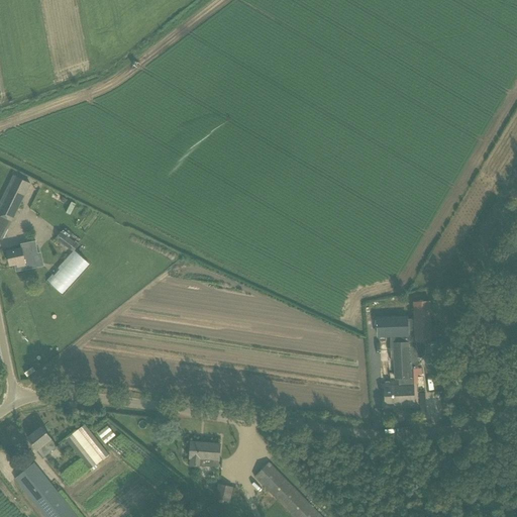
[(0,215),(12,221),(30,184),(14,176),(0,204),(0,215)]
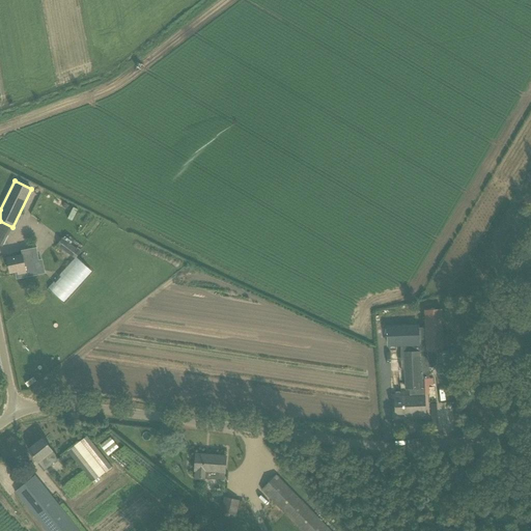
[(80,252),(63,239),(58,246),(75,258),(80,252)]
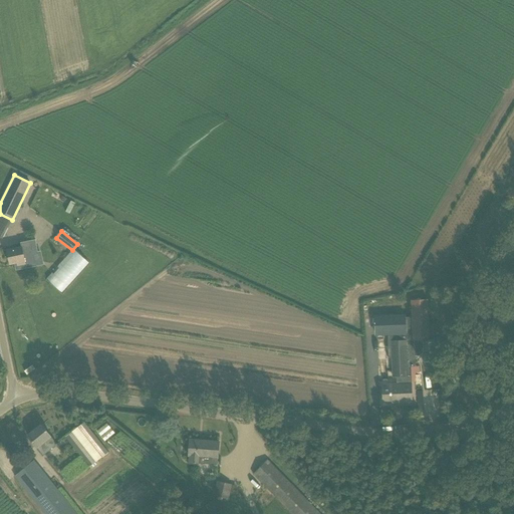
[(20,243),(21,247),(7,250),(10,264),(16,263),(18,268),(36,264),(34,255),(38,255),(35,240),(20,243)]
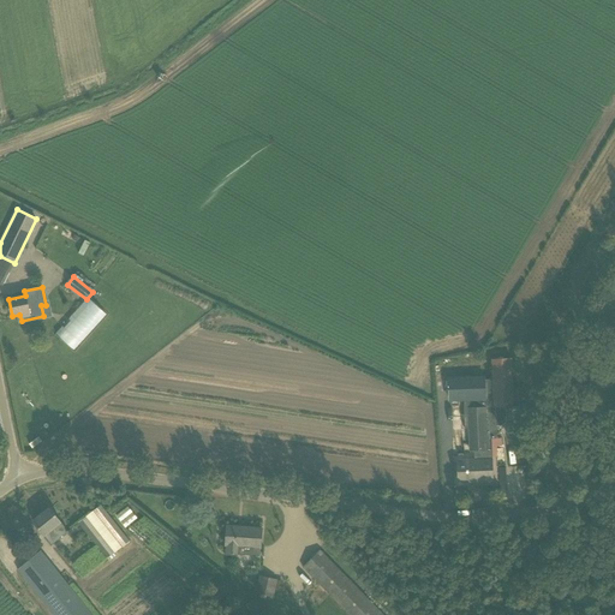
[(475,451),(491,449),(491,439),(497,439),(496,427),(501,425),(507,422),(506,406),(513,406),(511,359),(493,362),(494,381),(485,381),(485,376),(448,377),(448,401),(464,401),(464,415),(465,429),(469,428),(470,451),(475,451)]
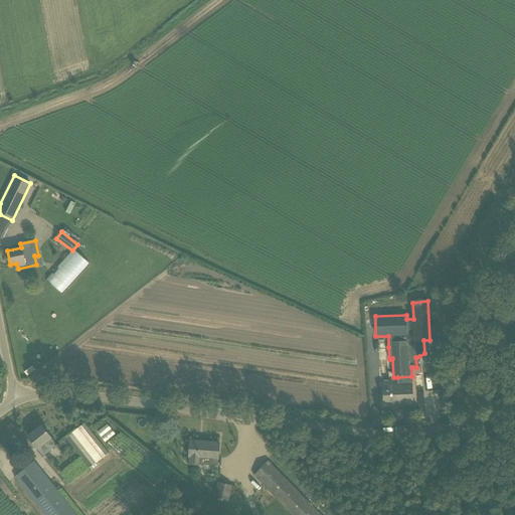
[(27,375),(35,369),(32,366),(24,372),(27,375)]
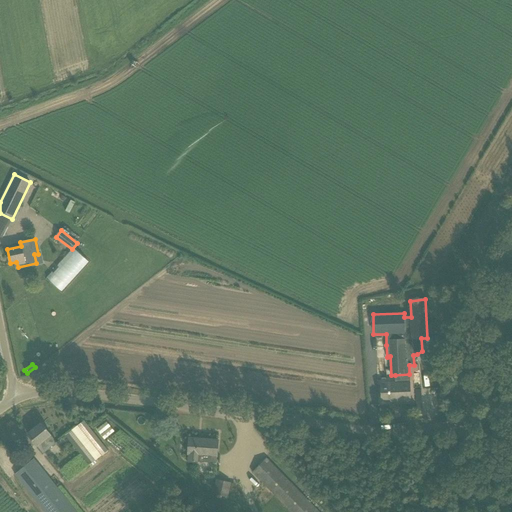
[(410,400),(409,374),(395,375),(395,383),(381,383),(381,399),(394,399),(394,401),(410,400)]
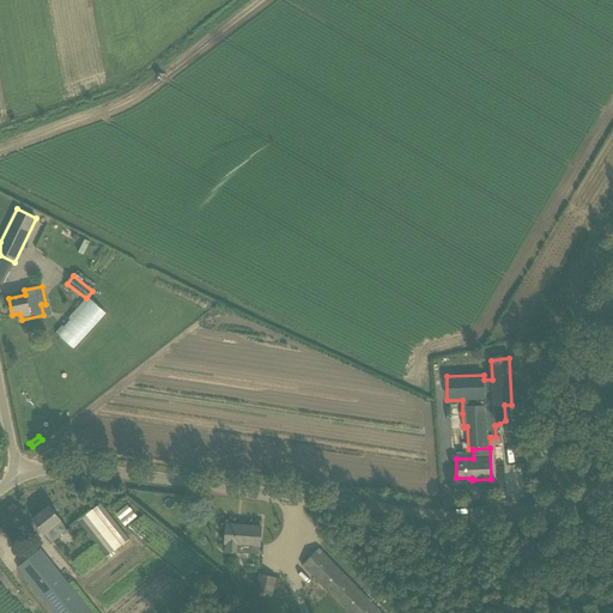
[(101,504),(78,522),(107,558),(129,540),(101,504)]
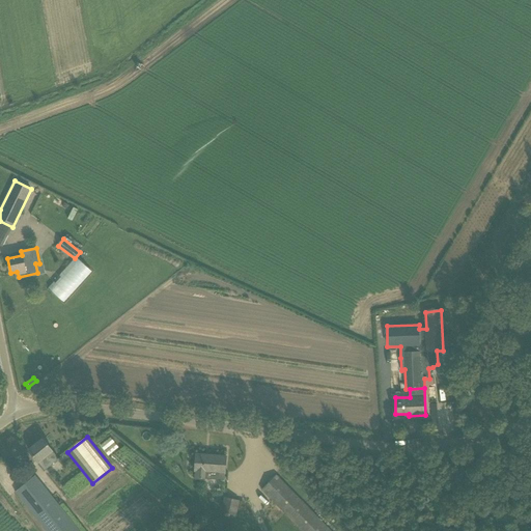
[(110,454),(118,446),(110,437),(101,445),(110,454)]
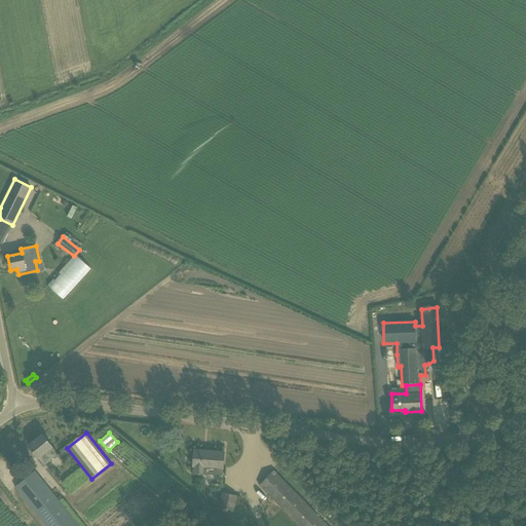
[(44,465),(57,456),(59,454),(52,447),(42,435),(28,446),(44,465)]
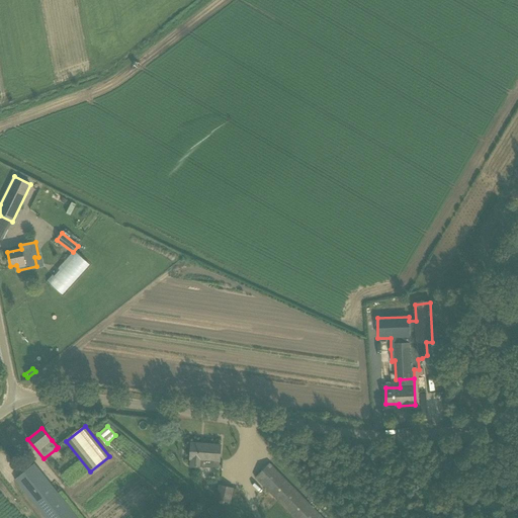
[(220,462),(221,445),(191,443),(189,460),(190,460),(190,466),(219,468),(220,462)]
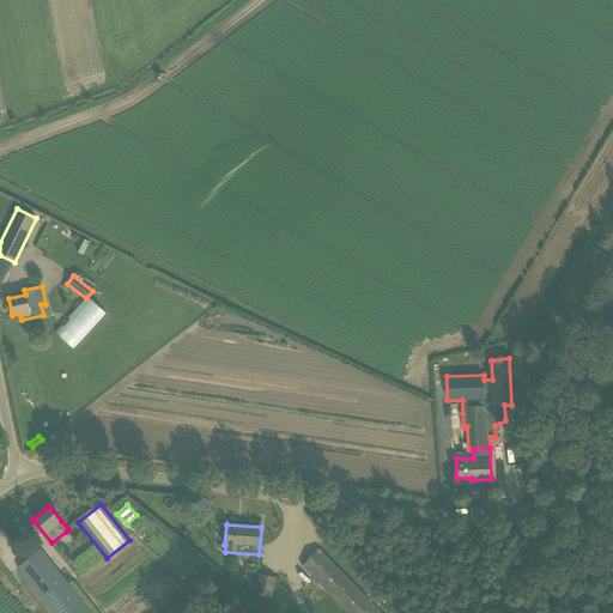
[(92,612),(48,558),(41,548),(17,568),(53,612),(92,612)]
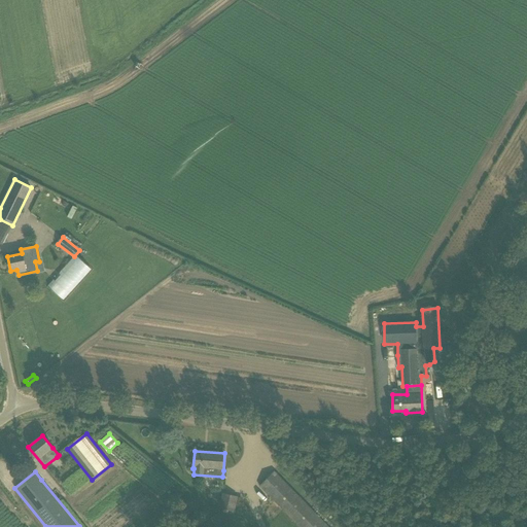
[(259,486),(300,526),(327,526),(274,471),(259,486)]
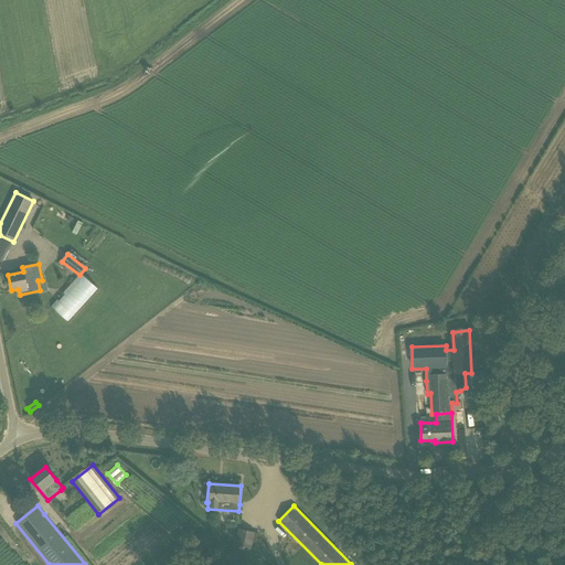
[(235,545),(252,548),(255,533),(238,530),(235,545)]
